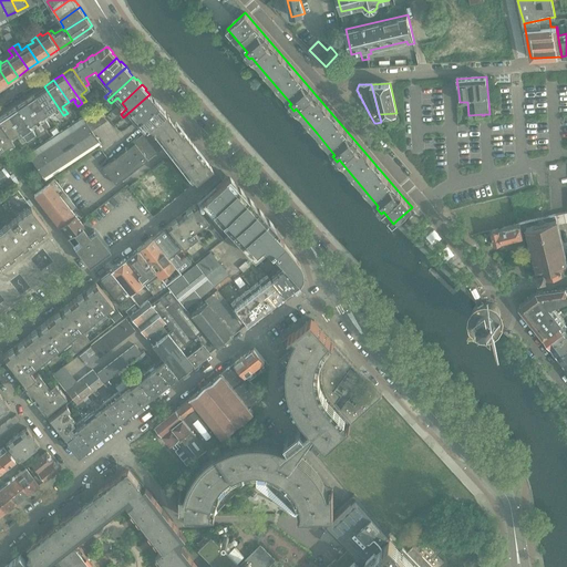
[(44,86),(35,92),(50,115),(55,111),(57,113),(55,114),(59,119),(63,115),(44,86)]
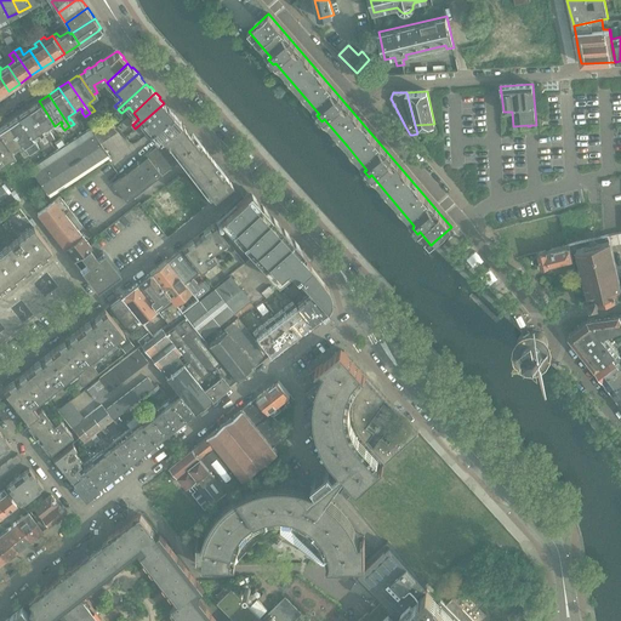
[(55,126),(39,101),(29,108),(50,140),(53,137),(51,132),(50,132),(47,130),(55,126)]
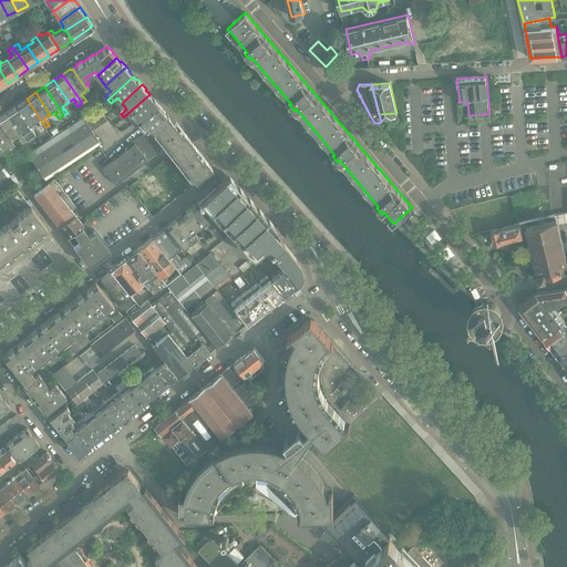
[(138,121),(158,102),(153,96),(153,98),(150,94),(123,117),(127,121),(134,115),(138,121)]
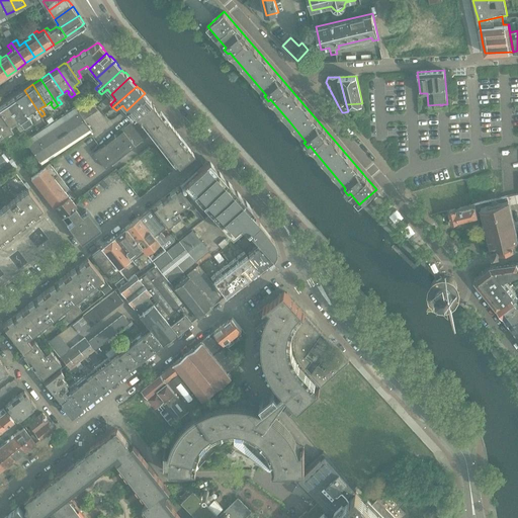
[(15,95),(16,96),(28,116),(34,112),(35,114),(34,115),(37,119),(41,116),(24,90),(15,95)]
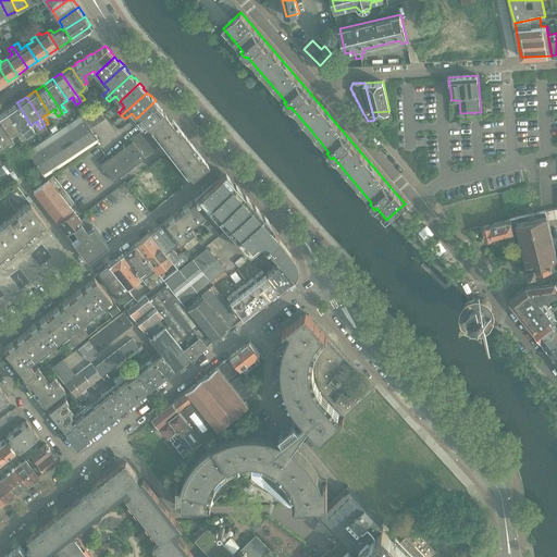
[(156,100),(136,119),(143,127),(147,124),(147,125),(164,112),(163,111),(162,110),(159,106),(159,104),(156,100)]
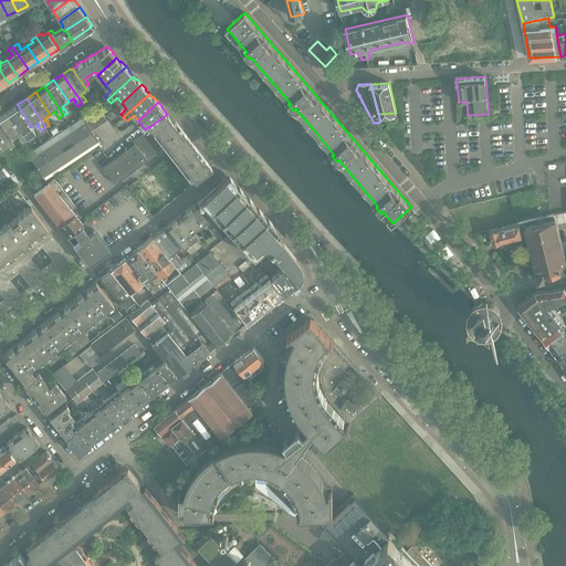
[(8,111),(27,139),(31,137),(28,133),(27,133),(25,130),(31,127),(18,105),(17,104),(8,111)]
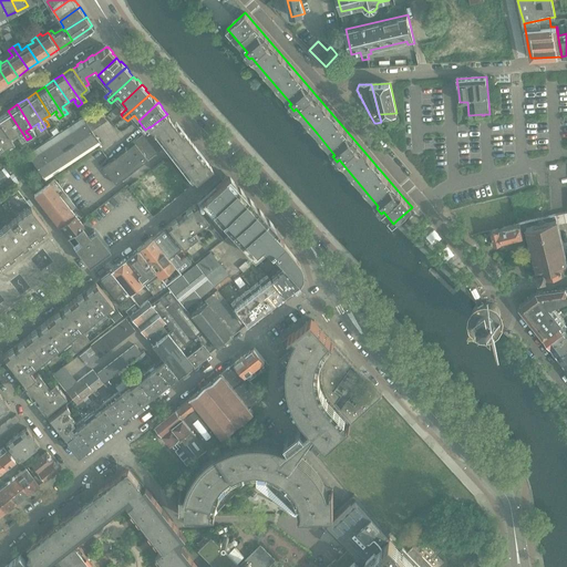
[(29,153),(47,181),(102,143),(92,130),(106,120),(96,107),(29,153)]
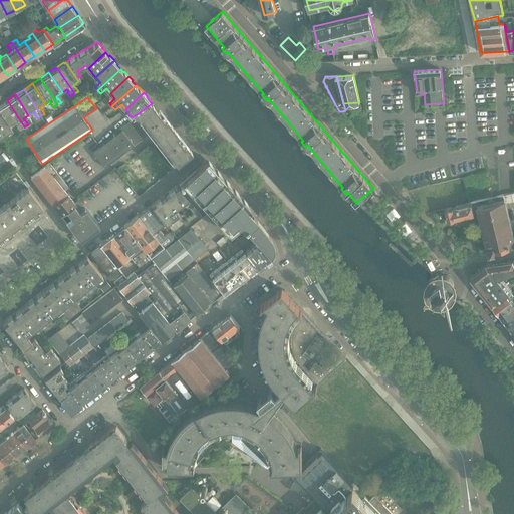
[(24,126),(7,100),(0,104),(0,106),(12,125),(17,122),(18,124),(17,125),(20,130),(24,126)]
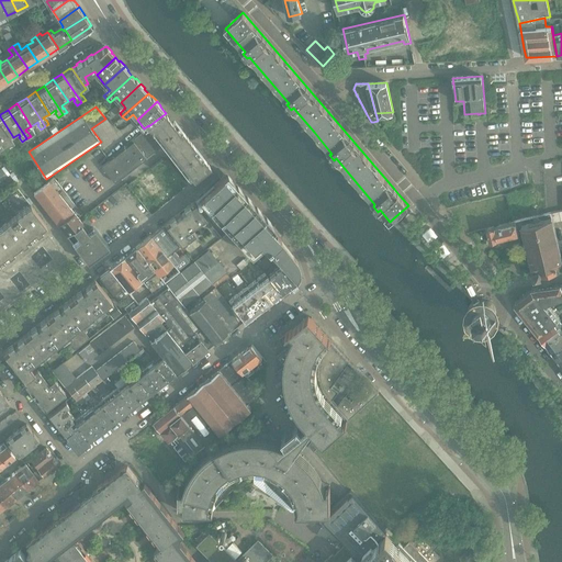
[(148,127),(159,141),(179,125),(173,119),(171,121),(166,113),(148,126),(149,126),(148,127)]
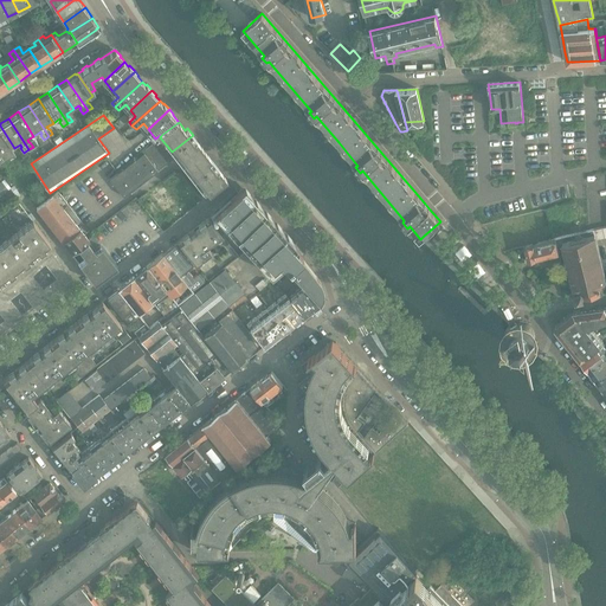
[(0,160),(13,150),(0,130),(0,160)]
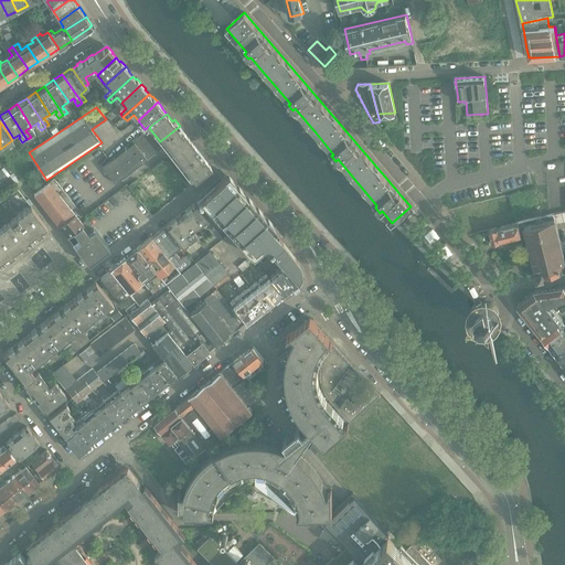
[(160,141),(163,146),(167,144),(173,152),(190,139),(183,130),(180,126),(160,141)]
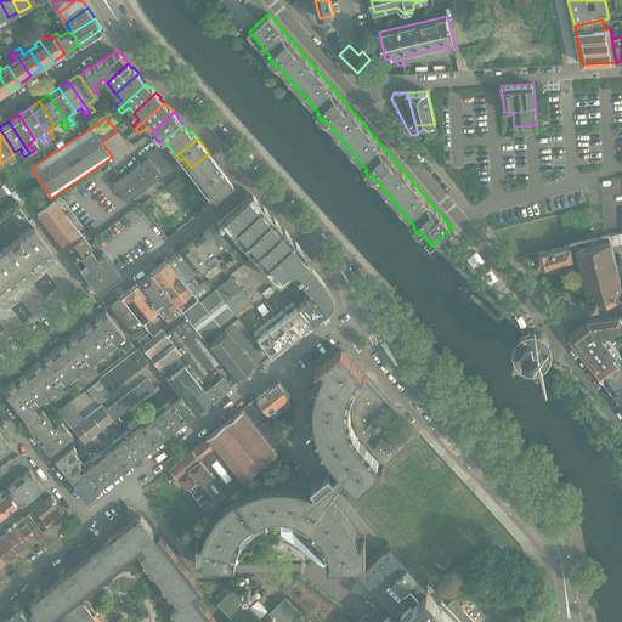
[(180,160),(176,156),(164,141),(146,156),(147,157),(113,184),(126,202),(180,160)]
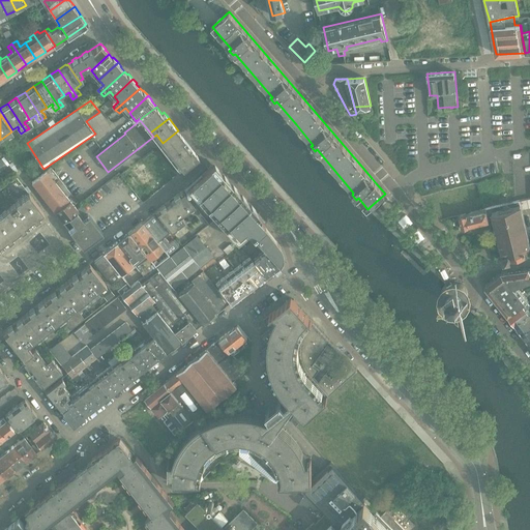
[(160,144),(159,145),(170,157),(171,157),(172,155),(186,145),(188,143),(184,139),(178,130),(176,133),(163,143),(160,144)]
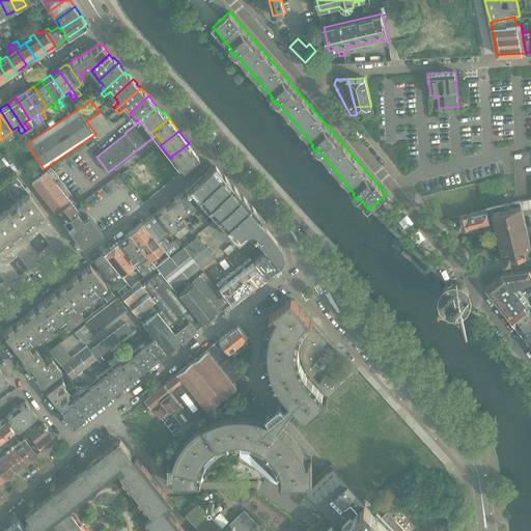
[(171,158),(170,158),(178,169),(179,169),(182,167),(183,169),(196,158),(198,157),(192,147),(189,143),(187,145),(172,156),(171,158)]
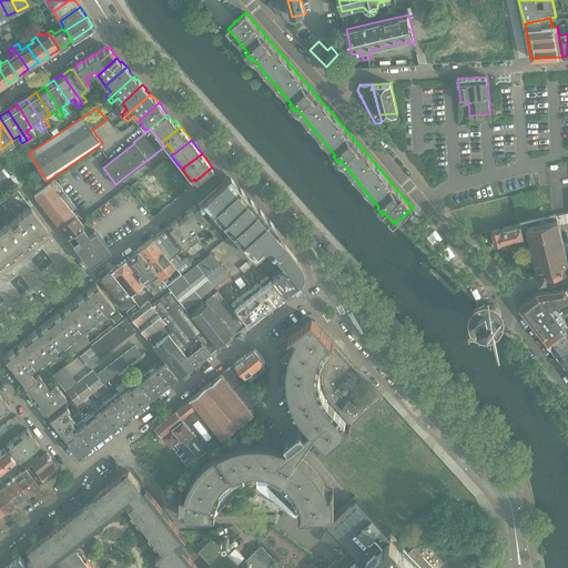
[(164,159),(155,170),(163,176),(173,165),(164,159)]
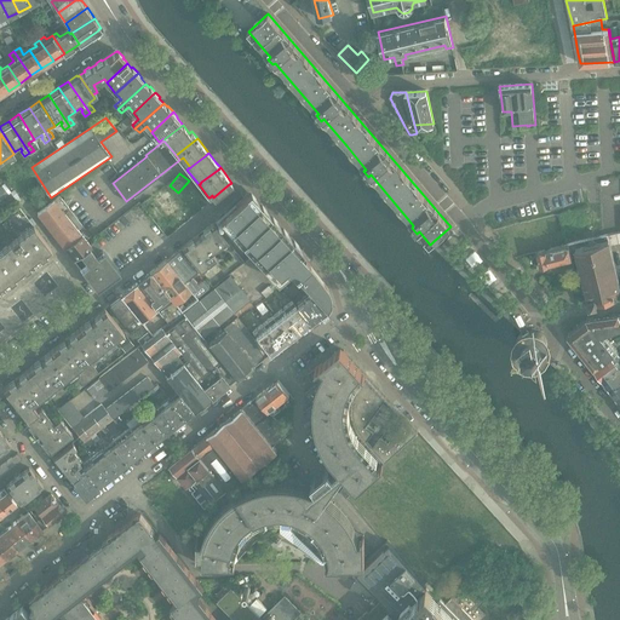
[(6,183),(0,187),(0,201),(0,202),(13,194),(6,183)]
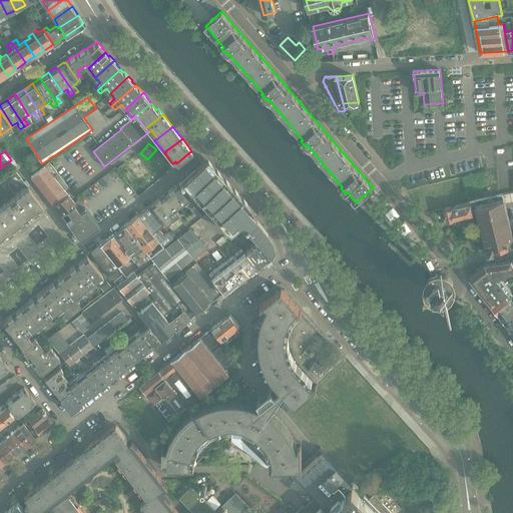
[(145,189),(159,177),(137,152),(124,164),(145,189)]
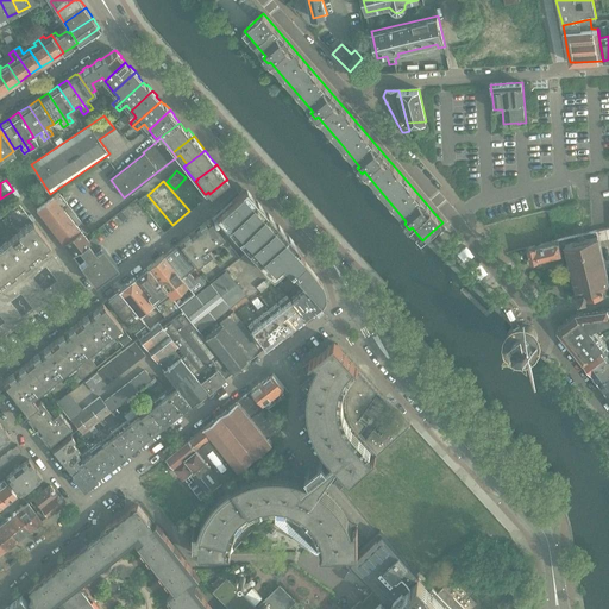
[(238,194),(215,214),(215,215),(248,250),(249,251),(256,259),(258,262),(268,271),(271,276),(284,265),(303,286),(306,288),(320,303),(321,303),(322,302),(324,300),(324,299),(325,296),(325,294),(325,289),(324,286),(321,282),(319,278),(314,272),(305,259),(303,258),(306,255),(307,255),(288,233),(284,230),(245,187),(242,190),(238,194)]
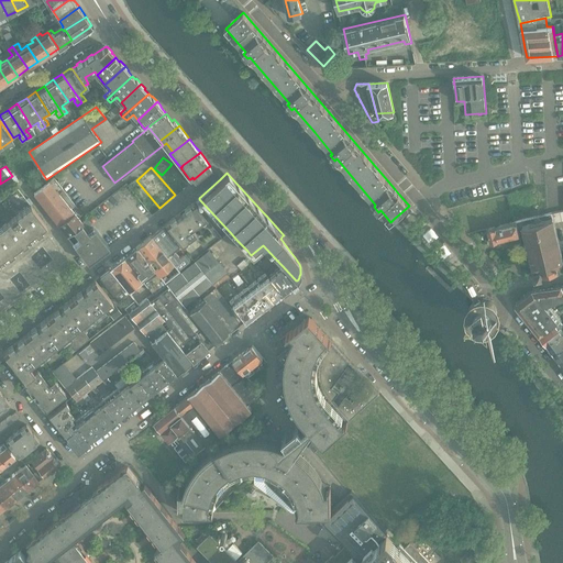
[(51,181),(34,194),(58,224),(67,235),(67,236),(84,224),(81,223),(81,222),(75,213),(72,209),(76,206),(70,199),(66,194),(64,190),(55,178),(51,181)]
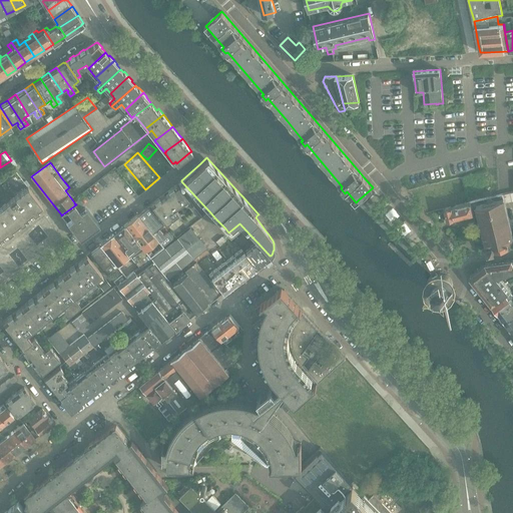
[(15,170),(0,182),(0,207),(2,206),(15,196),(27,186),(15,170)]
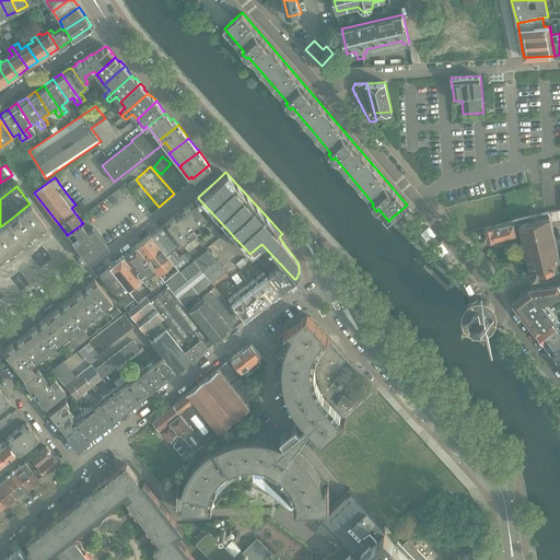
[(185,211),(179,216),(190,229),(191,228),(205,218),(193,201),(183,209),(185,211)]
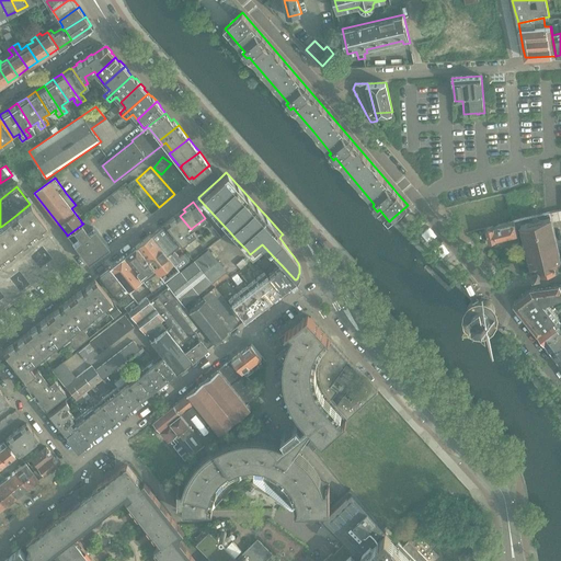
[(16,215),(32,237),(46,226),(31,204),(30,204),(16,215)]
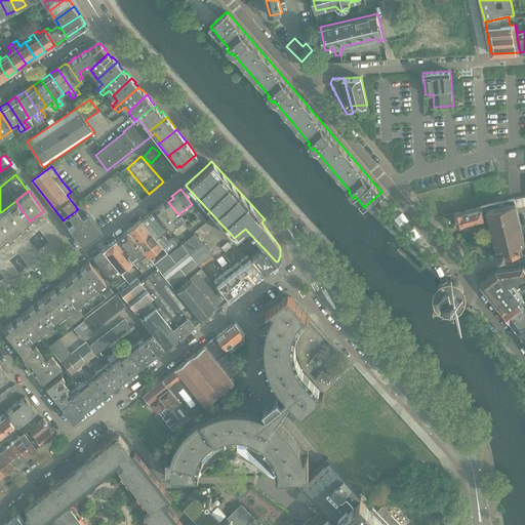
[(476,208),(455,213),(458,226),(484,219),(489,218),(497,251),(499,257),(506,255),(506,256),(521,252),(519,247),(520,247),(520,246),(524,244),(524,242),(515,199),(511,200),(476,208)]
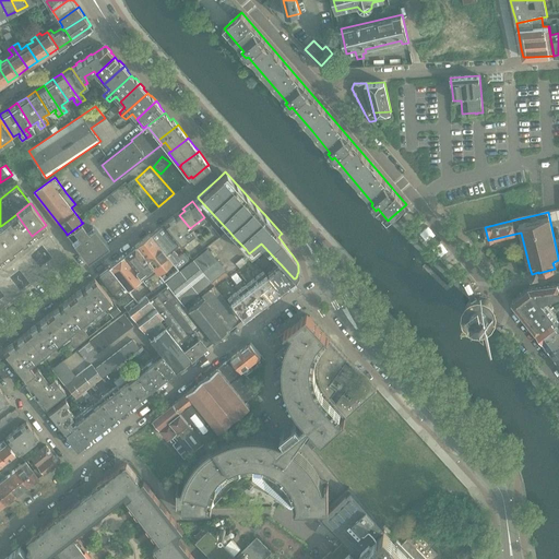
[(32,236),(16,214),(2,225),(19,246),(32,236)]
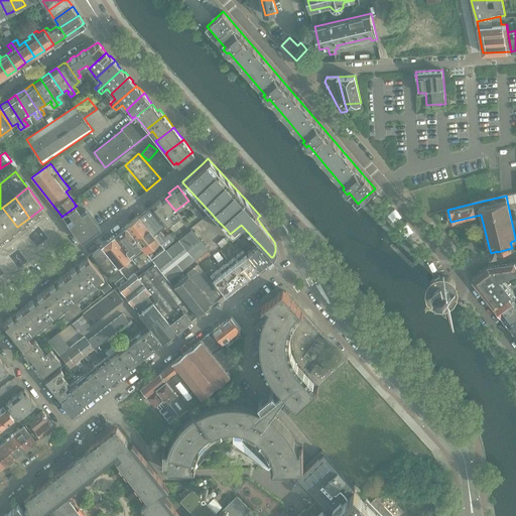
[(175,211),(165,199),(162,202),(160,200),(151,207),(166,226),(166,225),(168,228),(172,224),(170,222),(179,215),(176,210),(175,211)]
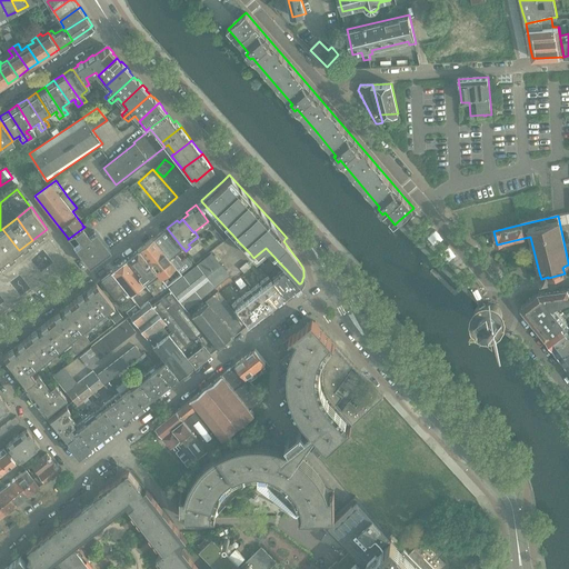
[(85,227),(68,239),(82,257),(89,266),(110,250),(96,232),(97,232),(95,230),(93,230),(88,221),(82,226),(85,227)]
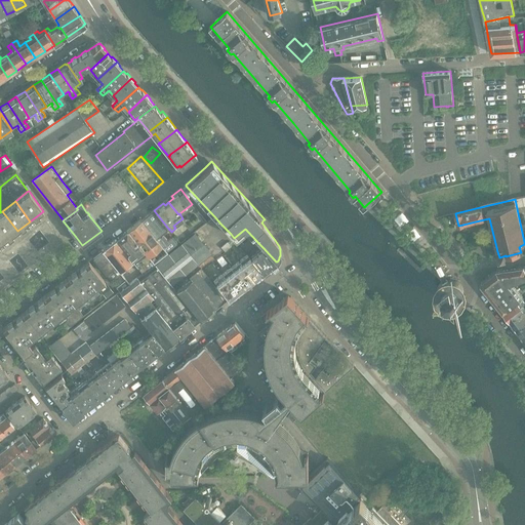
[(2,211),(0,212),(0,236),(4,241),(17,231),(2,211)]
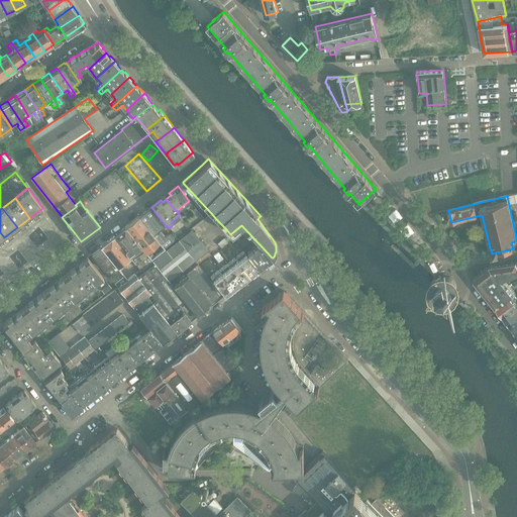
[(149,208),(139,216),(166,249),(177,240),(161,222),(149,208)]
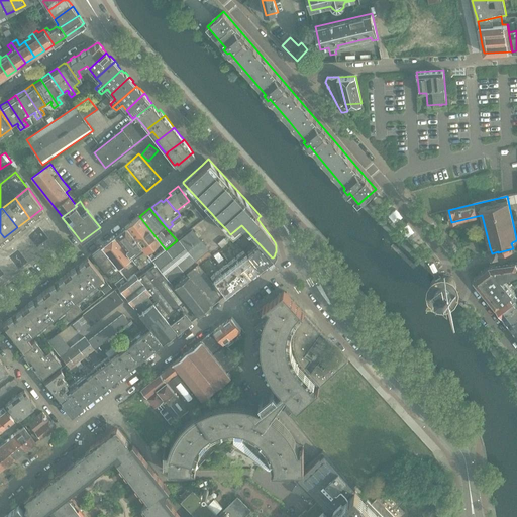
[(138,217),(125,227),(151,261),(153,259),(166,249),(139,216),(138,217)]
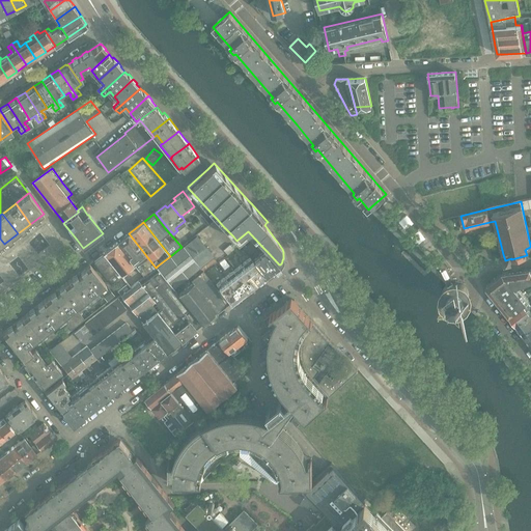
[(129,233),(116,243),(143,277),(156,268),(129,233)]
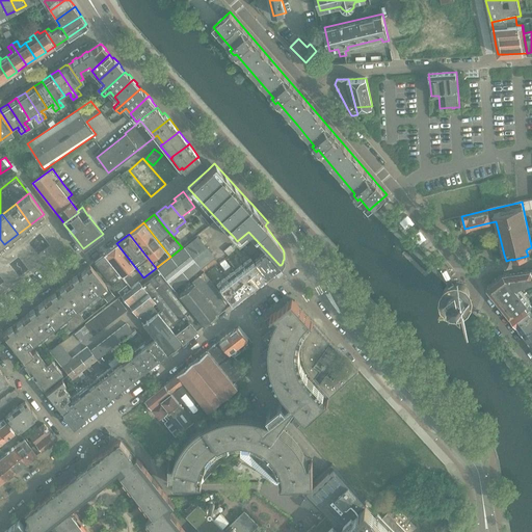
[(123,277),(104,254),(94,262),(95,262),(112,284),(112,285),(121,296),(152,335),(167,353),(181,342),(204,324),(180,294),(179,295),(174,289),(213,257),(197,237),(158,269),(159,271),(141,285),(138,282),(131,288),(123,277)]
